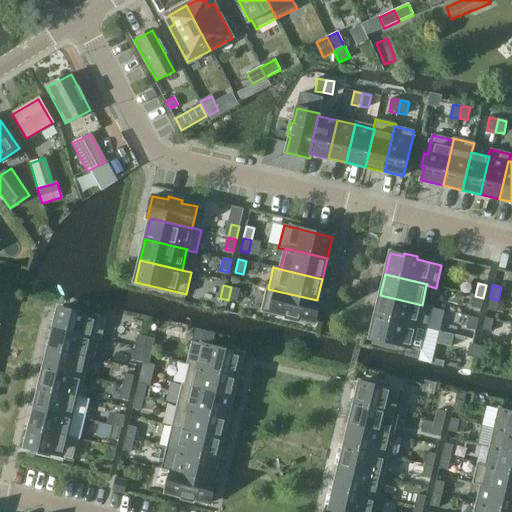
[(236,302),(239,289),(231,287),(228,300),(236,302)]
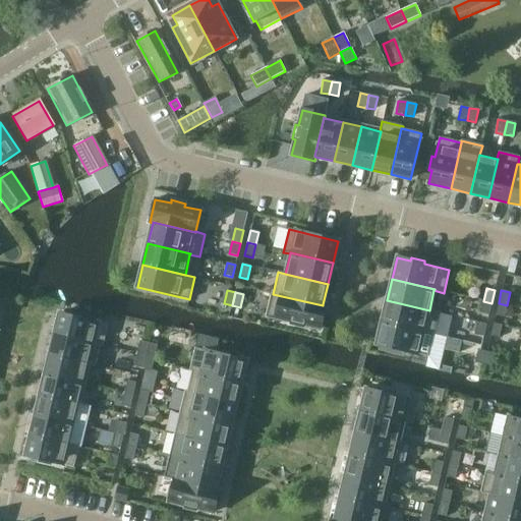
[(326,305),(323,304),(323,305),(273,294),(268,316),(290,322),(290,325),(303,328),(304,325),(321,329),(326,305)]
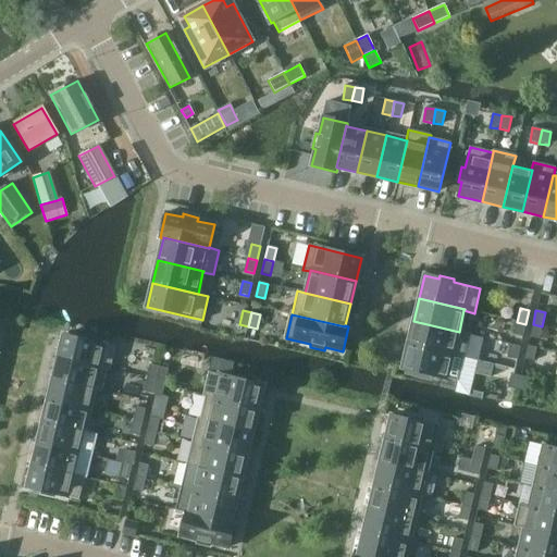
[(469,334),(459,332),(413,321),(408,344),(454,355),(453,356),(463,358),(469,334)]
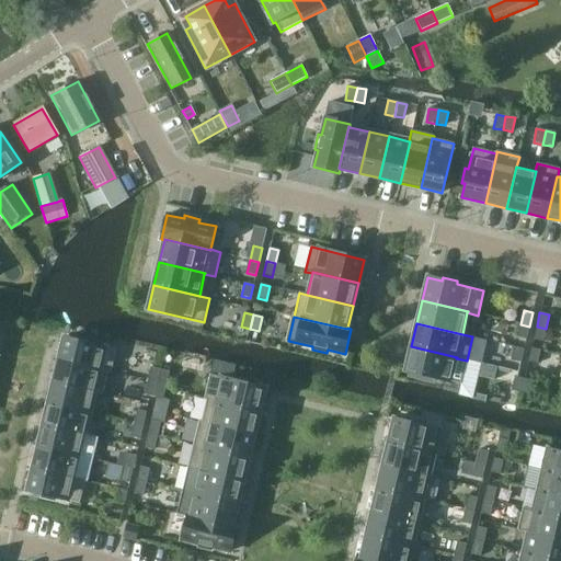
[(526,340),(529,327),(521,324),(517,338),(526,340)]
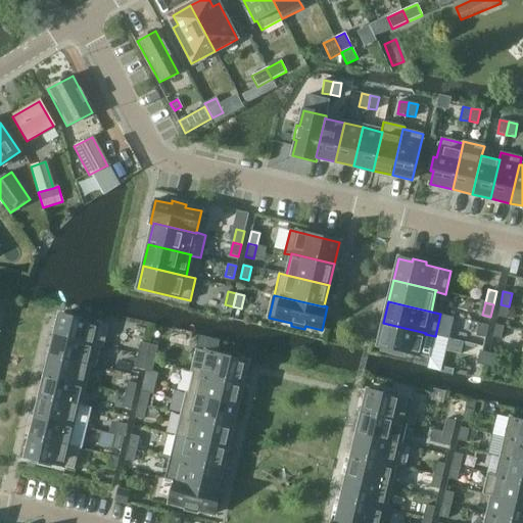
[(506,319),(509,306),(501,304),(497,317),(506,319)]
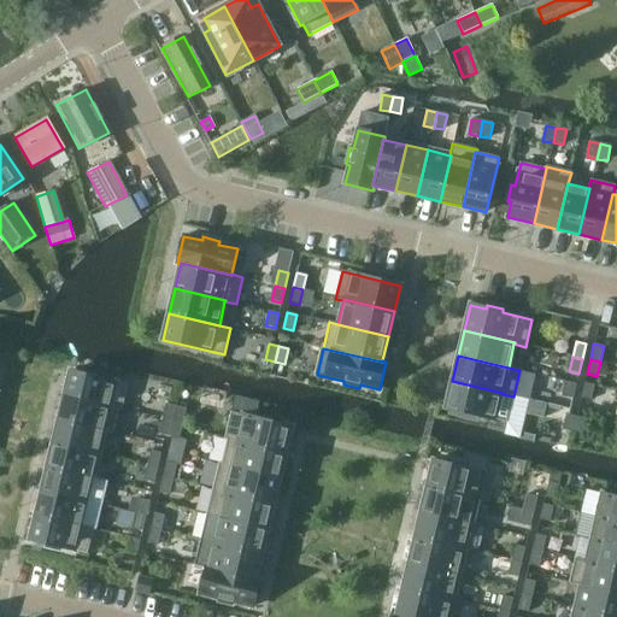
[(70,371),(64,395),(122,410),(128,385),(70,371)]
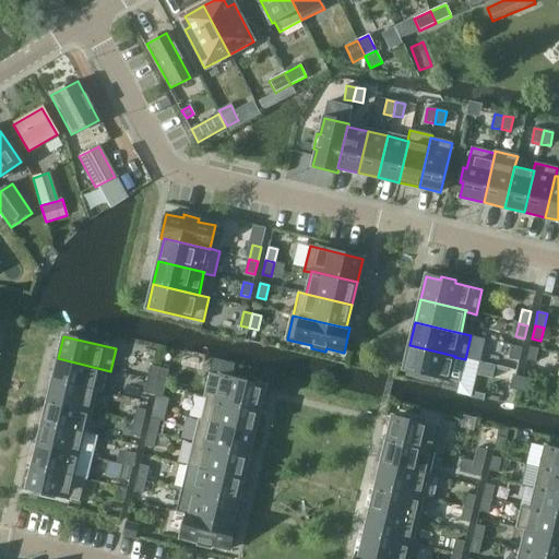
[(409,345),(404,369),(408,370),(407,375),(407,376),(431,381),(431,380),(432,377),(460,383),(465,359),(454,357),(455,356),(409,345)]
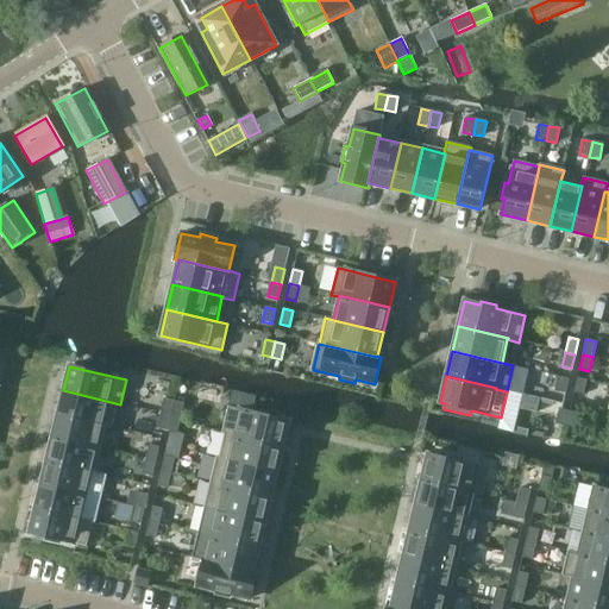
[(554,391),(565,394),(569,380),(559,377),(554,391)]
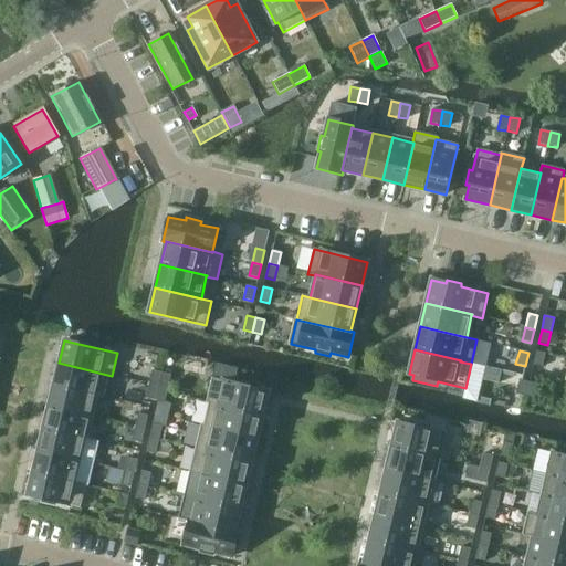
[(545,354),(536,352),(533,365),(542,367),(545,354)]
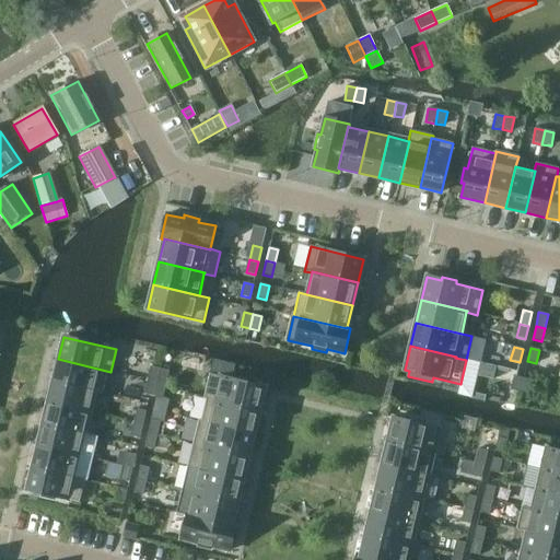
[(211,371),(233,375),(235,361),(214,357),(211,371)]
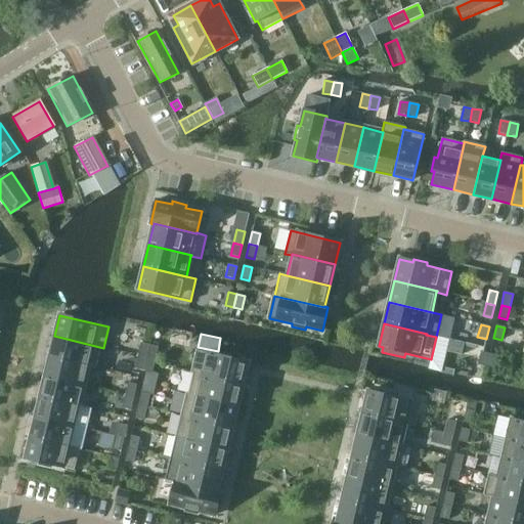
[(103,348),(54,336),(50,356),(96,367),(100,348),(103,348)]
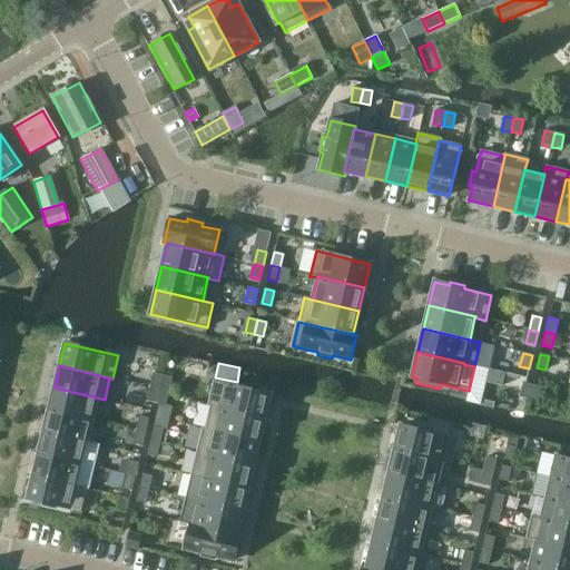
[(489,371),(487,381),(503,385),(505,374),(489,371)]
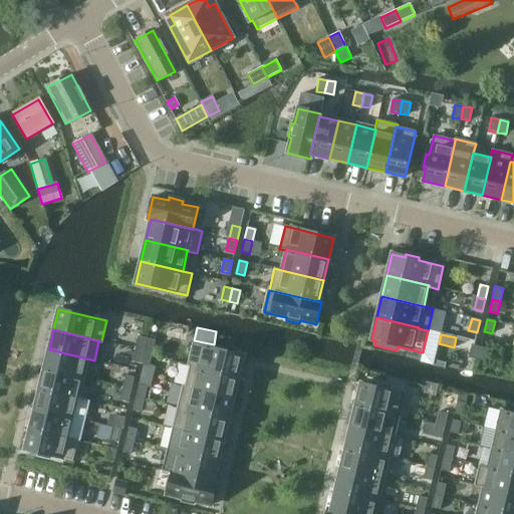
[(144,351),(147,338),(138,336),(135,349),(144,351)]
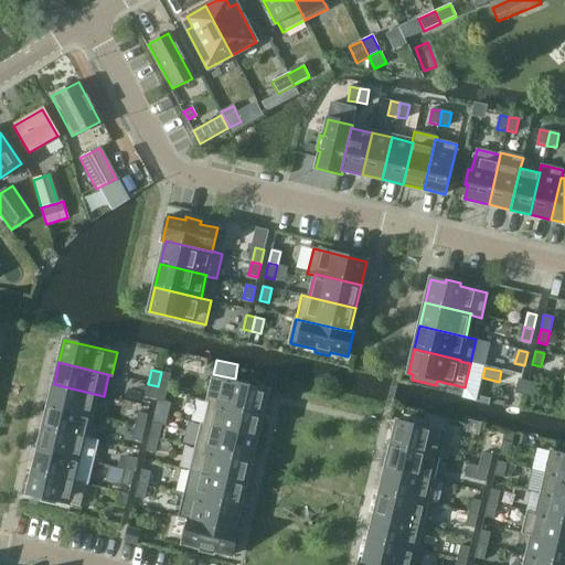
[(171,374),(161,372),(158,386),(168,388),(171,374)]
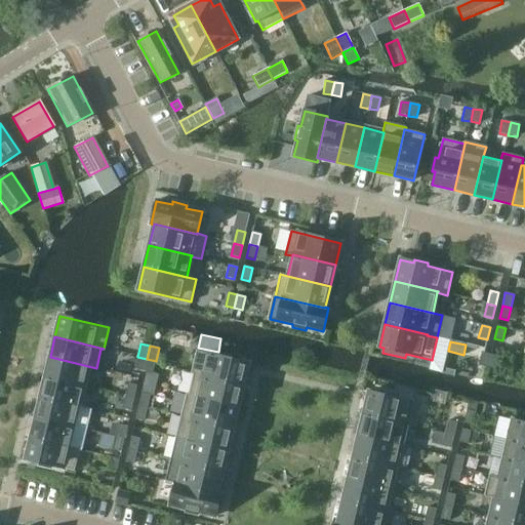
[(196,351),(191,373),(243,386),(248,363),(196,351)]
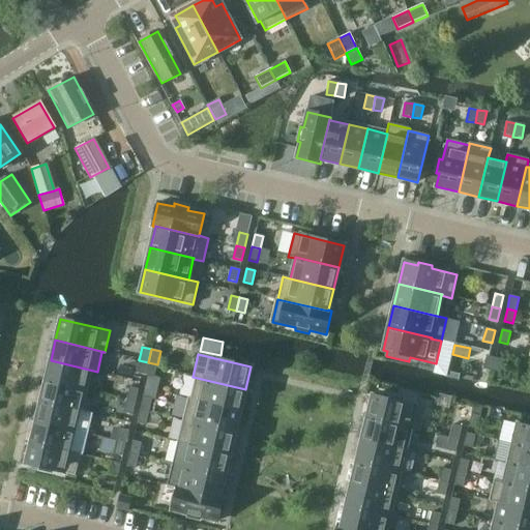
[(492,371),(495,358),(486,356),(482,369),(492,371)]
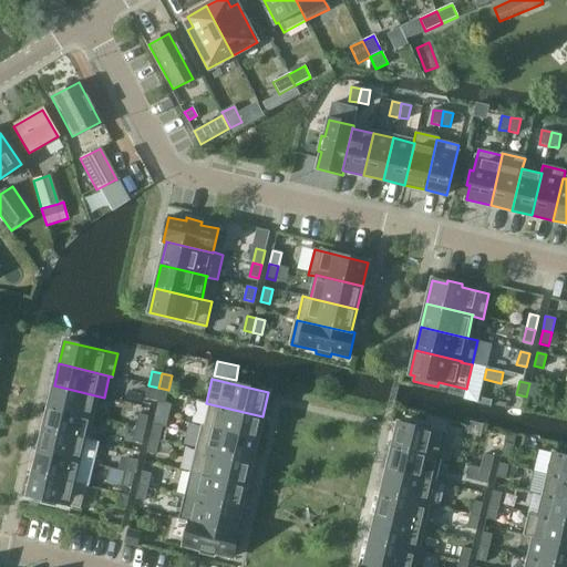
[(535,399),(538,385),(529,383),(526,397),(535,399)]
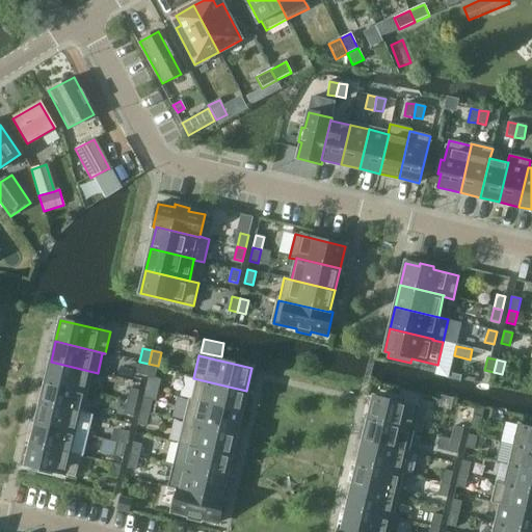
[(98,374),(98,373),(51,362),(46,382),(85,392),(90,372),(98,374)]
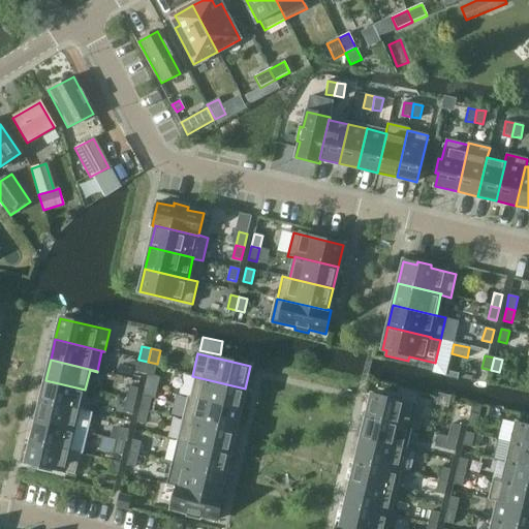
[(145,374),(148,362),(138,360),(135,372),(145,374)]
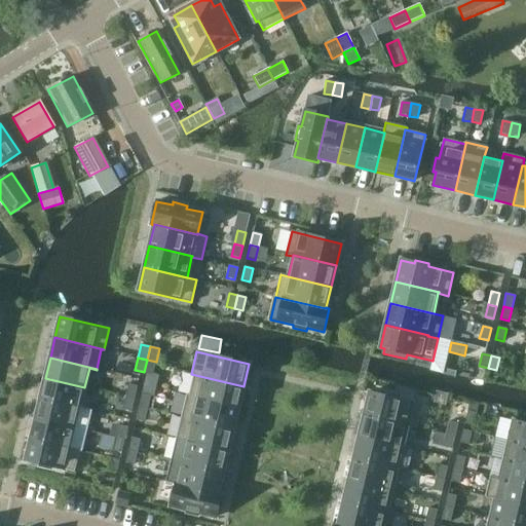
[(154,374),(156,362),(147,360),(144,372),(154,374)]
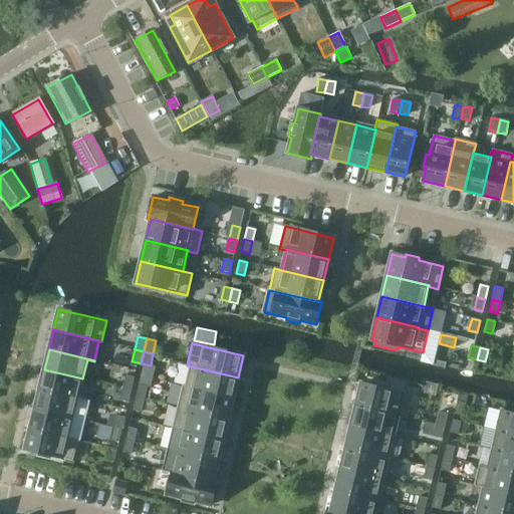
[(435,360),(433,366),(445,369),(446,363),(435,360)]
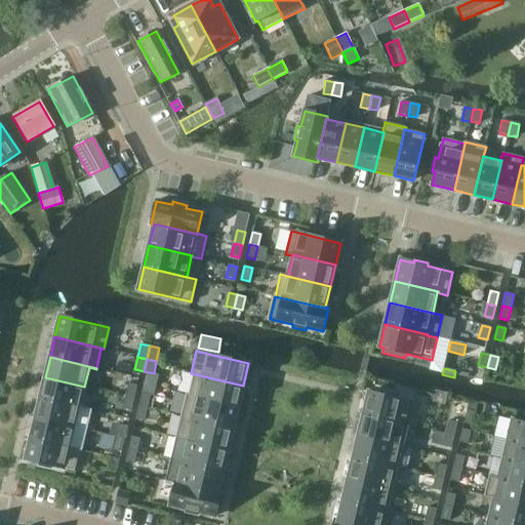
[(238,407),(243,386),(191,373),(191,374),(193,374),(189,395),(186,394),(186,395),(238,407)]
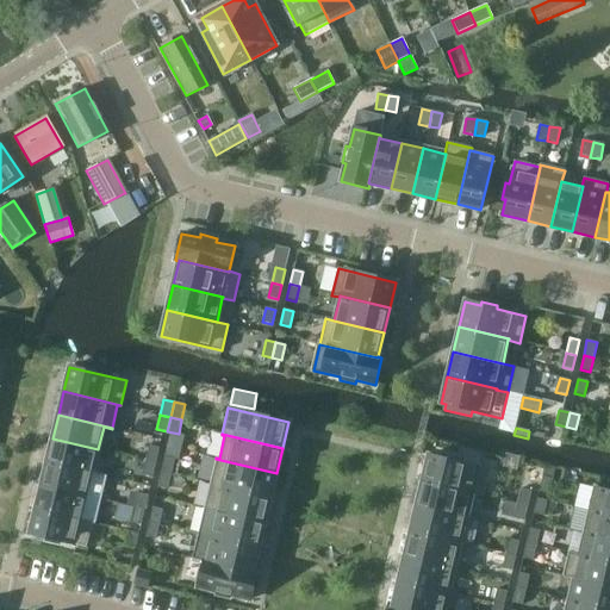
[(92,473),(98,449),(53,439),(47,462),(92,473)]
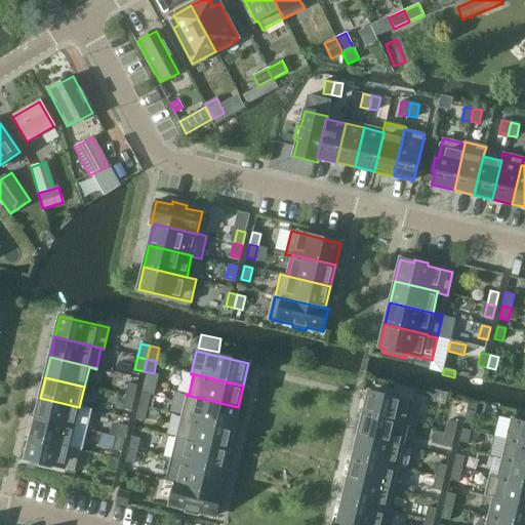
[(127,384),(124,396),(133,399),(136,386),(127,384)]
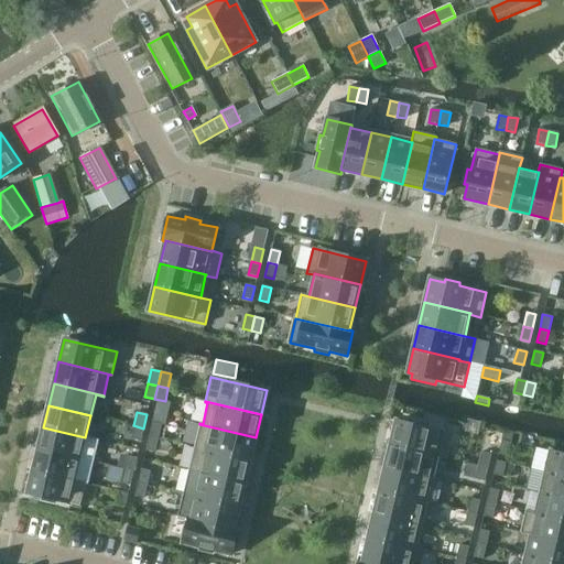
[(154,412),(151,423),(164,425),(167,414),(154,412)]
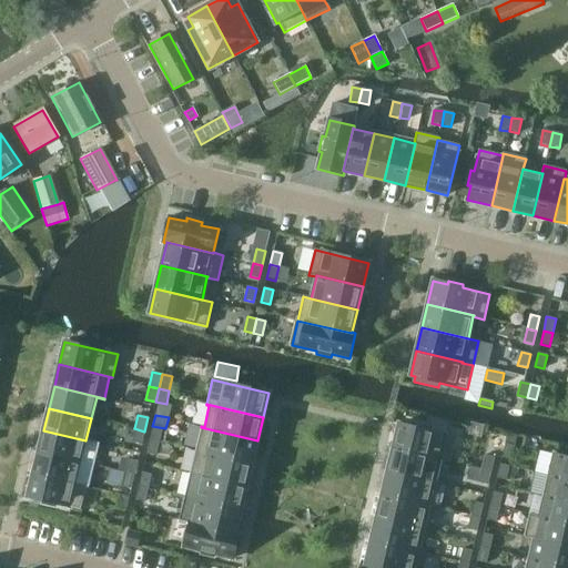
[(398,424),(393,448),(449,462),(455,437),(398,424)]
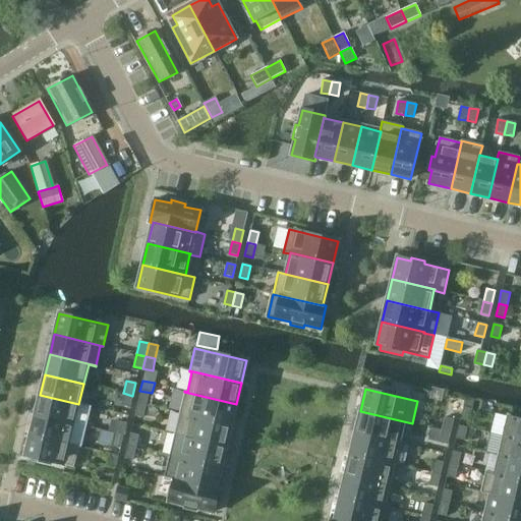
[(140,391),(137,403),(147,405),(150,393),(140,391)]
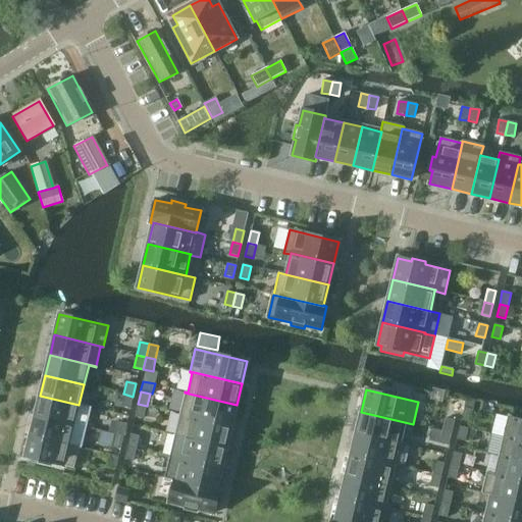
[(231,426),(237,405),(185,393),(179,414),(231,426)]
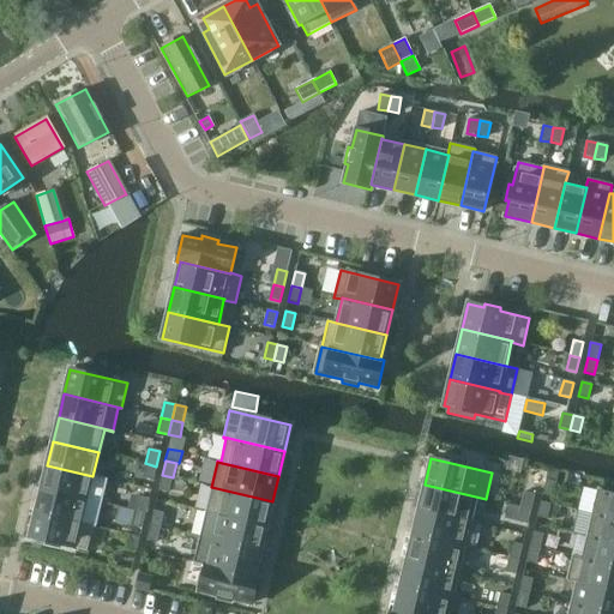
[(154,481),(156,467),(145,463),(142,479),(154,481)]
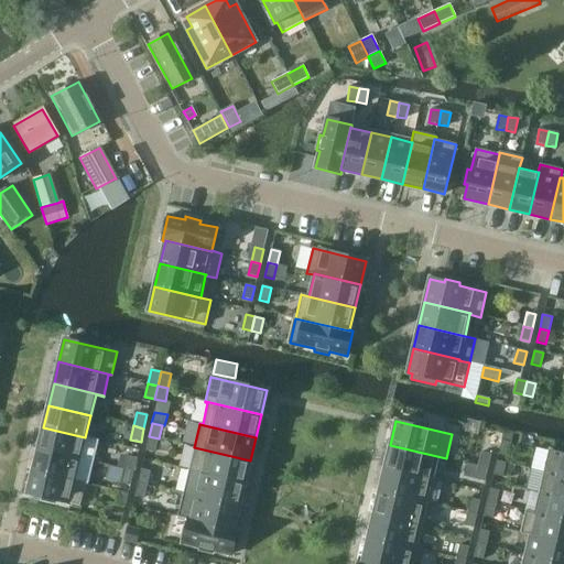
[(80,459),(85,437),(43,427),(38,449),(80,459)]
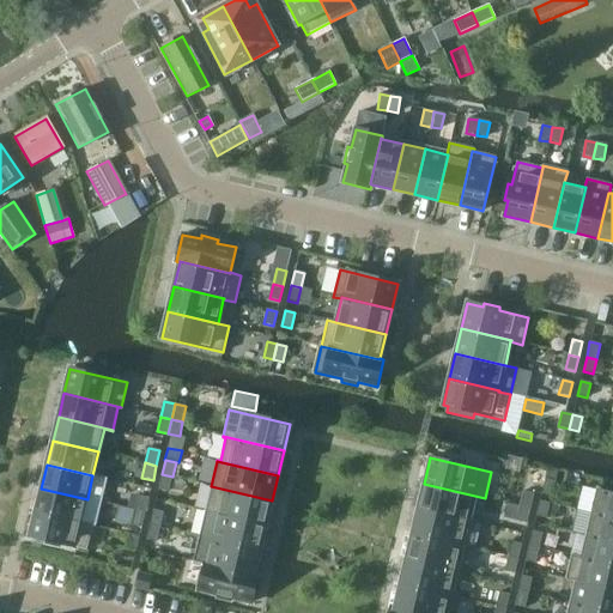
[(548,471),(546,480),(556,483),(557,473),(548,471)]
